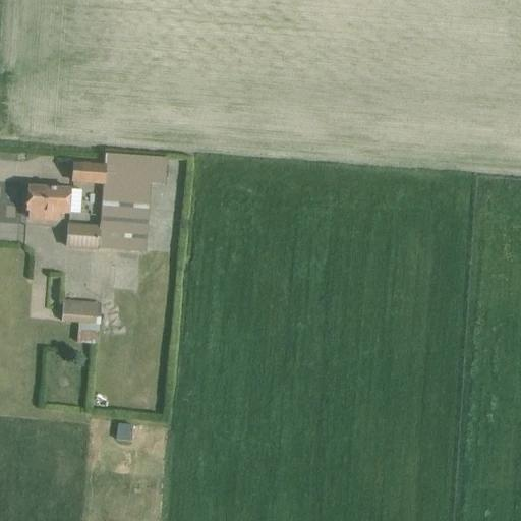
[(164,185),(166,159),(104,155),(103,167),(72,165),(71,181),(103,183),(99,228),(68,226),(66,247),(146,253),(150,184),(164,185)]
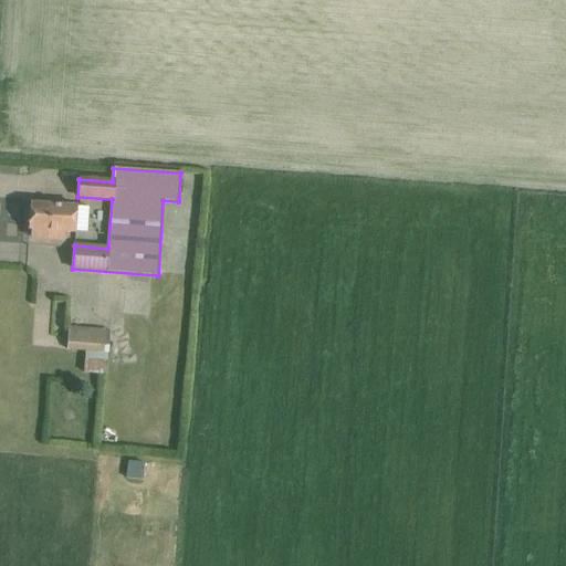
[(73,206),(52,203),(30,202),(28,229),(32,229),(32,238),(62,240),(62,231),(71,232),(73,206)]
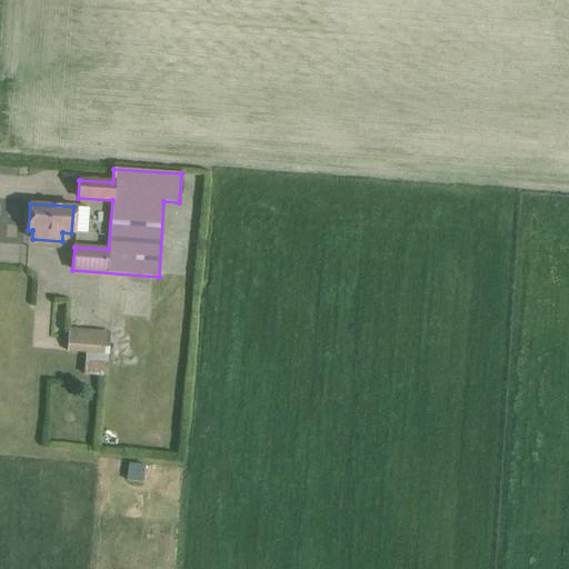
[(101,331),(91,330),(69,329),(67,351),(99,353),(101,331)]
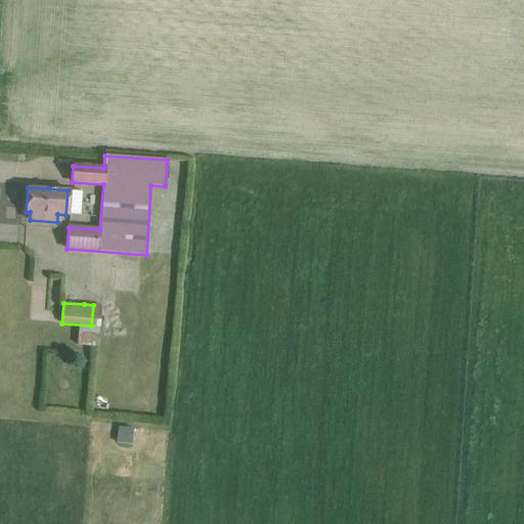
[(95,347),(96,334),(78,333),(78,345),(95,347)]
